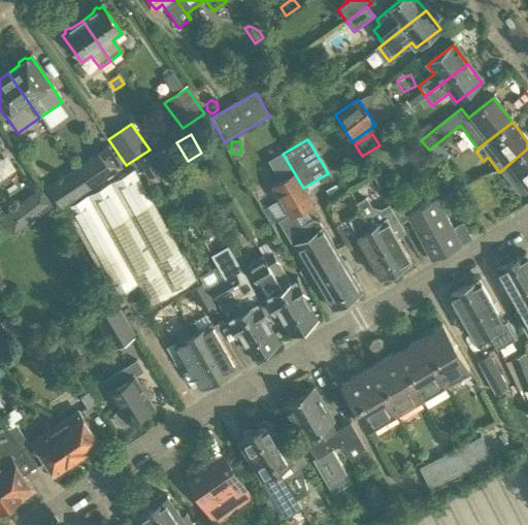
[(175,160),(167,144),(153,154),(162,168),(175,160)]
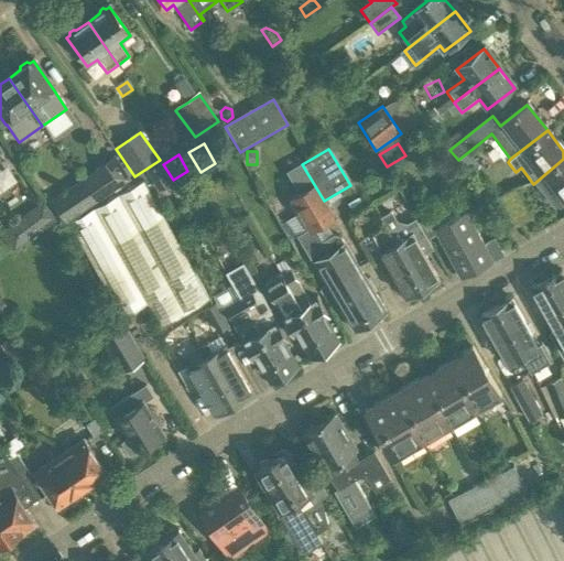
[(83,183),(96,203),(128,182),(112,159),(97,170),(99,172),(83,183)]
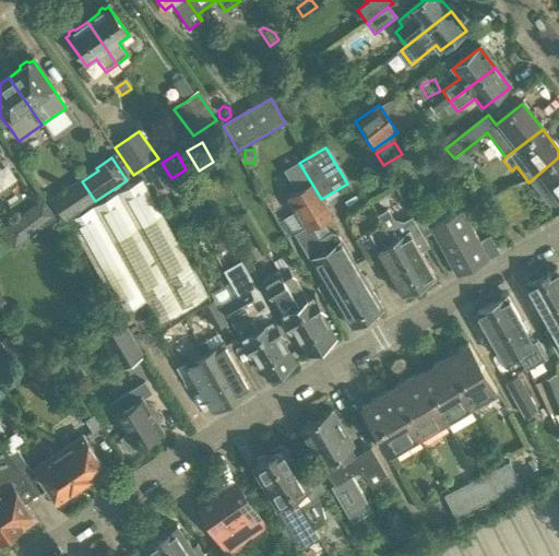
[(558,157),(528,182),(537,194),(548,208),(558,200),(558,199),(558,157)]
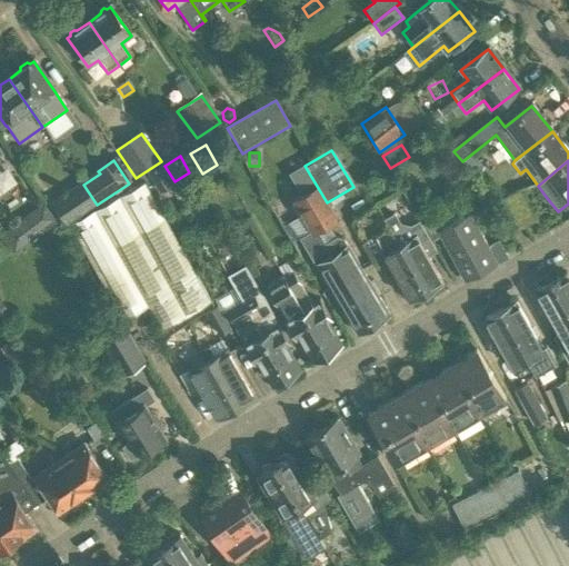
[(161,166),(147,175),(160,195),(173,187),(161,166)]
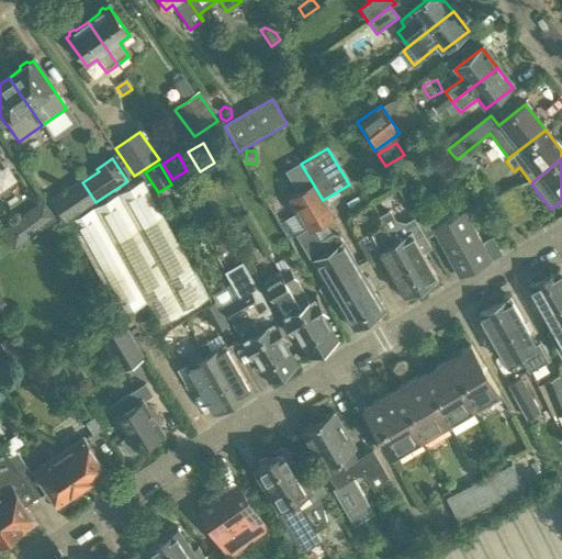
[(323,200),(301,164),(288,171),(301,193),(291,199),(303,220),(310,231),(313,230),(333,217),(323,200)]
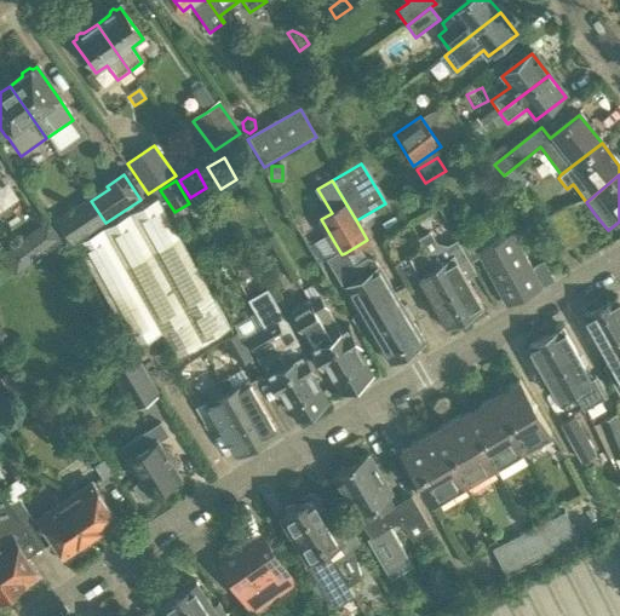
[(91,201),(57,224),(72,246),(105,223),(91,201)]
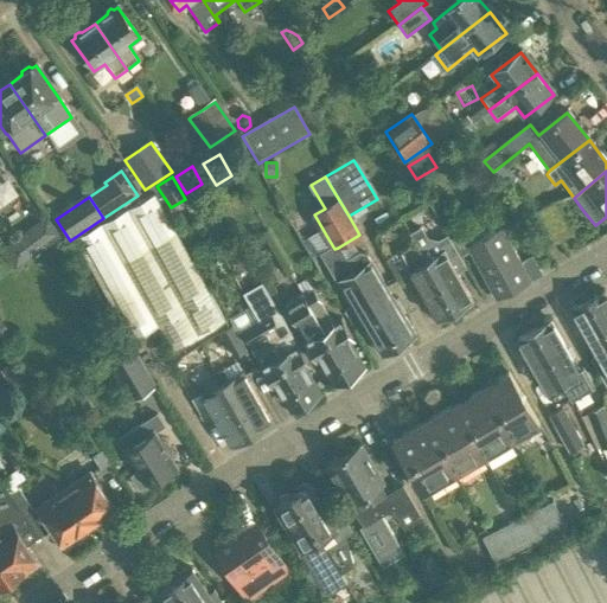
[(131,342),(149,332),(155,327),(170,353),(225,322),(154,197),(74,242),(131,342)]
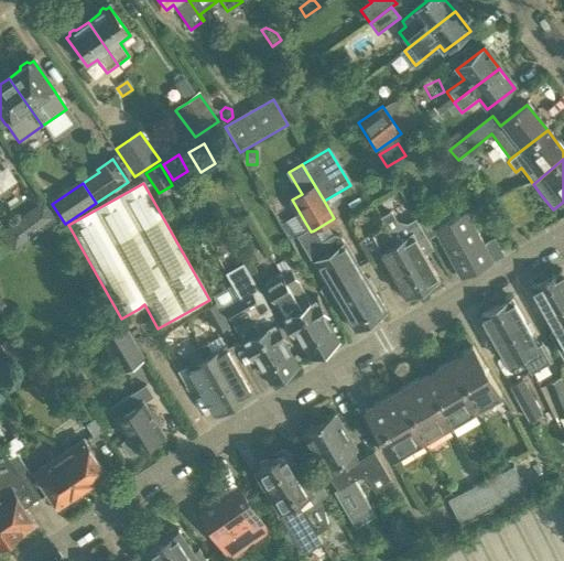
[(519,227),(502,195),(490,202),(481,186),(465,194),(466,197),(459,202),(459,201),(438,212),(418,224),(424,236),(433,230),(461,279),(492,261),(502,256),(494,240),(484,246),(468,217),(491,206),(507,234),(519,227)]
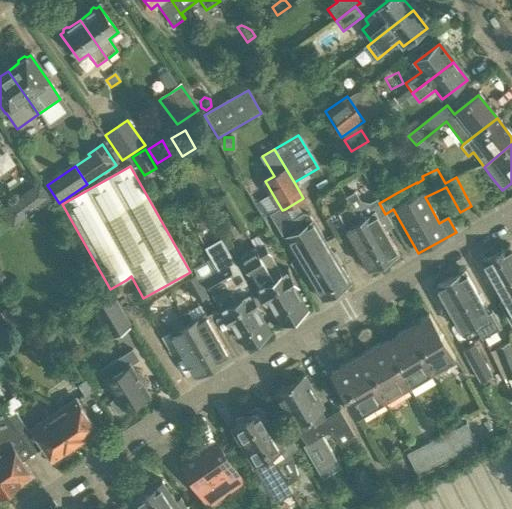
[(468,172),(456,177),(471,206),(482,200),(468,172)]
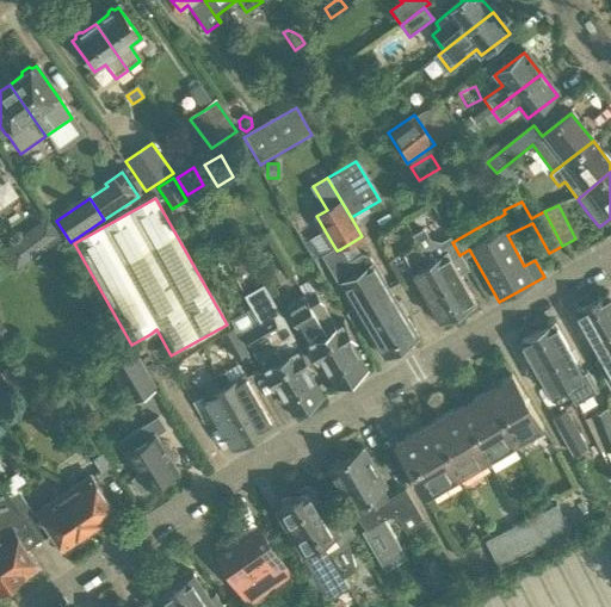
[(61,241),(48,222),(37,230),(35,242),(42,254),(61,241)]
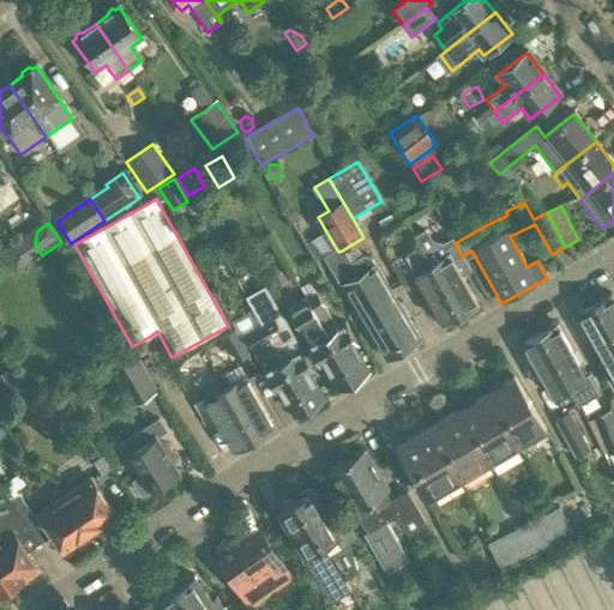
[(419,247),(459,316),(475,307),(476,308),(477,307),(458,275),(468,270),(449,237),(439,242),(429,243),(423,233),(413,239),(417,248),(419,247)]
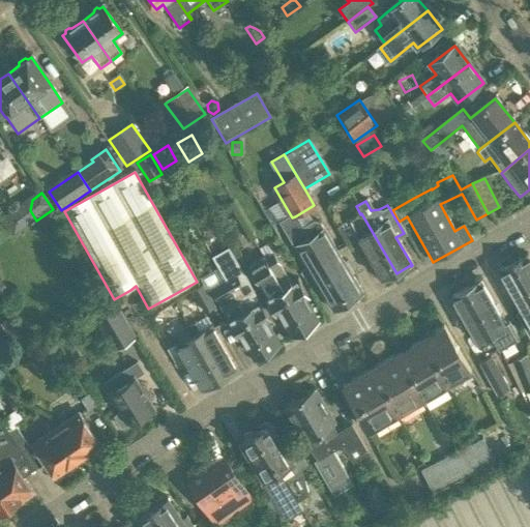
[(292,217),(286,207),(274,214),(295,249),(300,245),(302,249),(307,258),(310,257),(314,265),(306,269),(332,312),(348,303),(311,243),(302,229),(295,216),(292,217)]
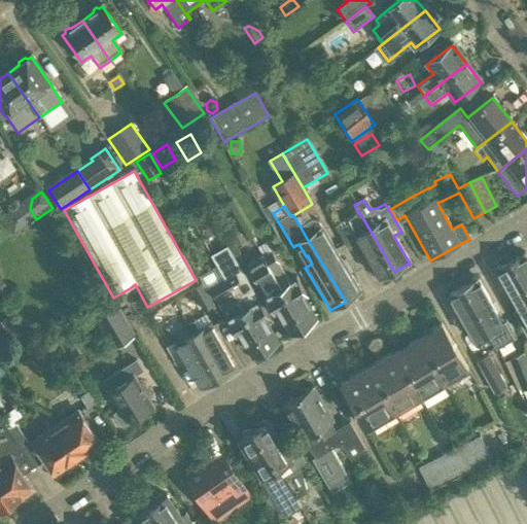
[(359,212),(358,213),(334,228),(344,246),(355,239),(379,281),(394,272),(359,212)]
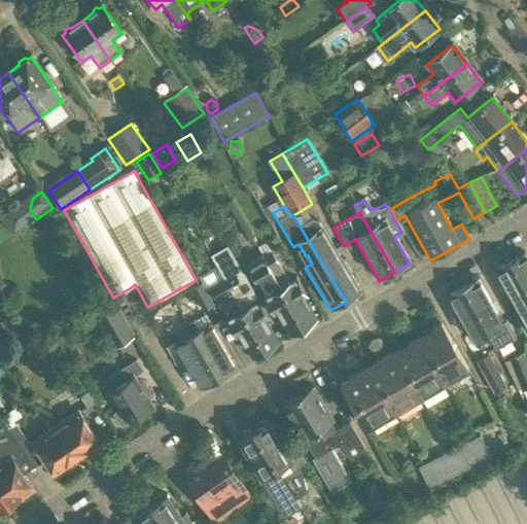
[(50,237),(57,223),(44,217),(38,231),(50,237)]
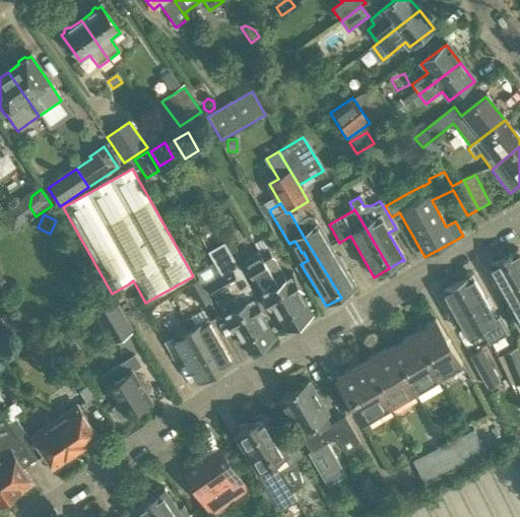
[(308,217),(297,224),(341,298),(355,288),(344,269),(346,268),(340,258),(338,260),(314,219),(308,217)]
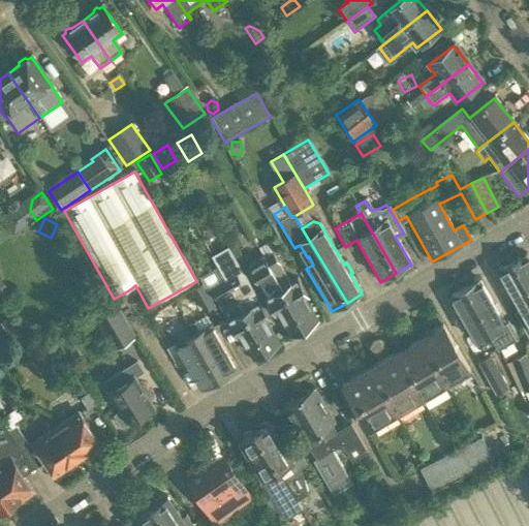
[(266,350),(278,343),(265,321),(269,319),(258,303),(255,305),(249,295),(252,292),(226,248),(211,257),(224,281),(225,281),(266,350)]
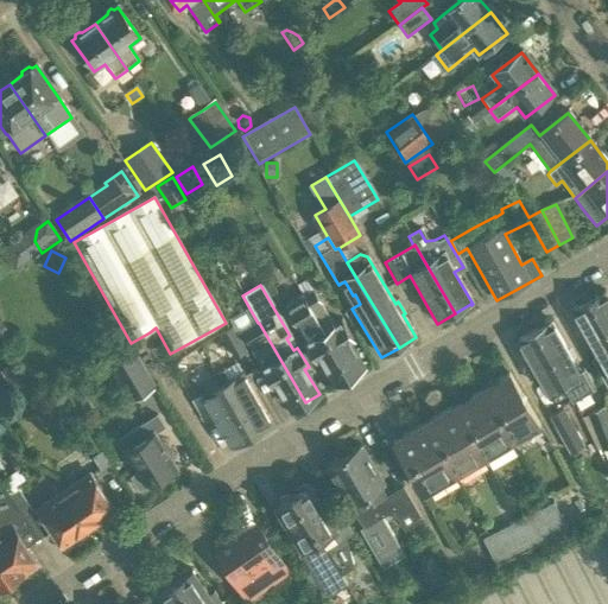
[(314,292),(304,298),(349,377),(363,368),(348,343),(353,341),(342,322),(334,326),(322,305),(314,292)]
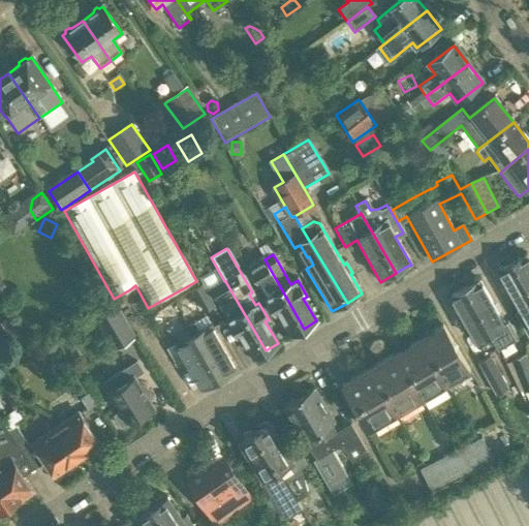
[(511,264),(528,295),(528,259),(526,255),(511,264)]
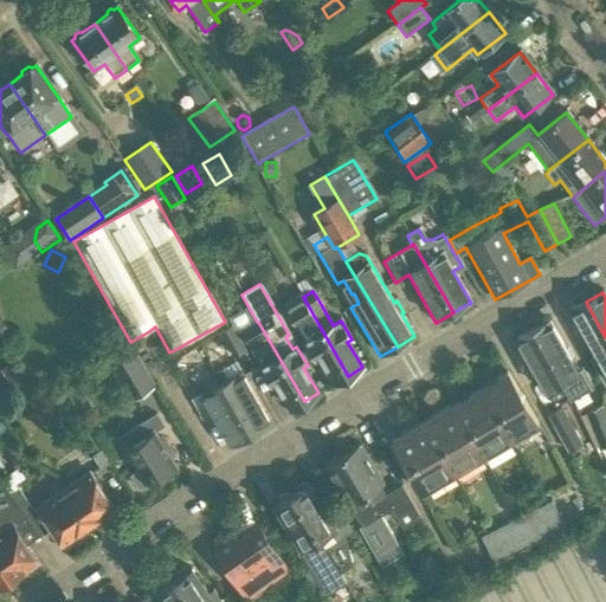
[(348,376),(303,297),(285,306),(297,328),(301,325),(309,340),(304,342),(316,361),(320,358),(335,383),(348,376)]
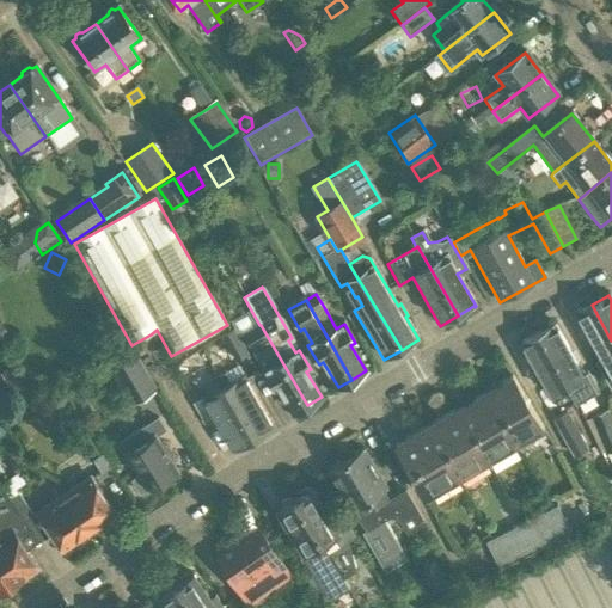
[(611,341),(592,305),(574,314),(600,360),(594,363),(611,394),(611,341)]
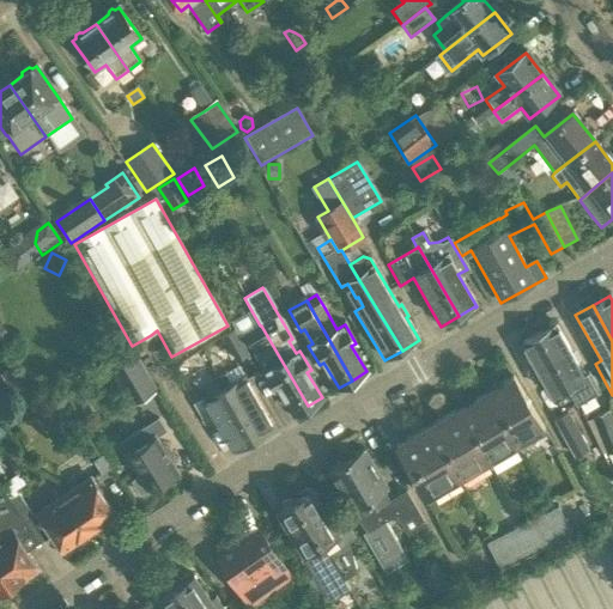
[(0,326),(0,348),(10,343),(0,326)]
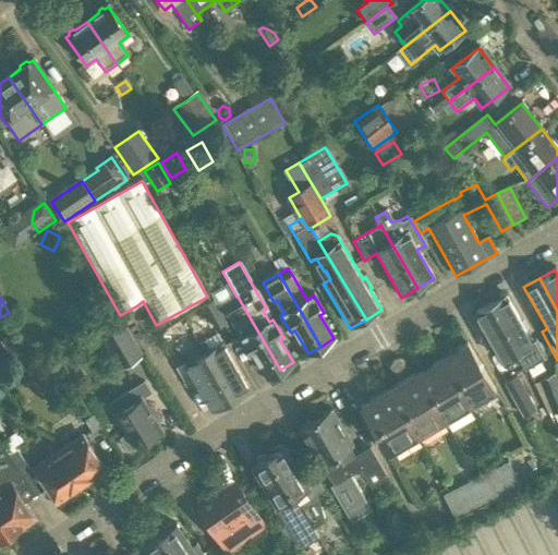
[(238,297),(237,297),(220,306),(250,357),(254,354),(267,377),(280,370),(238,297)]
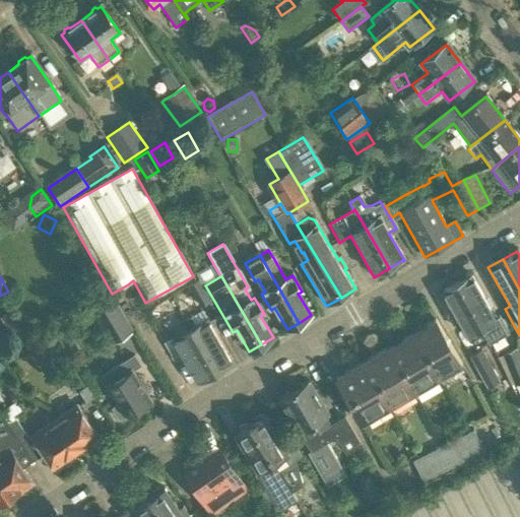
[(472,276),(457,284),(490,342),(503,334),(497,322),(498,322),(472,276)]
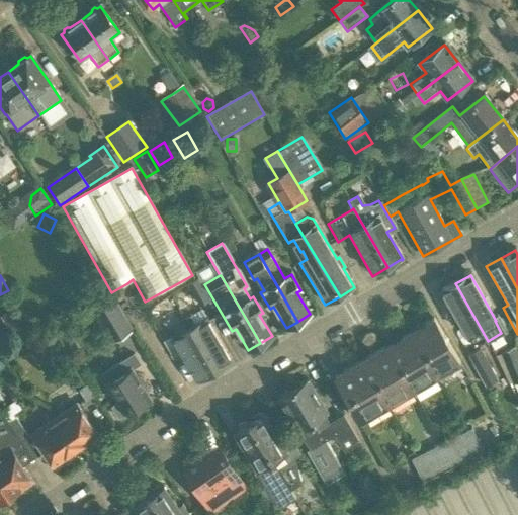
[(212,301),(199,279),(187,287),(199,309),(212,301)]
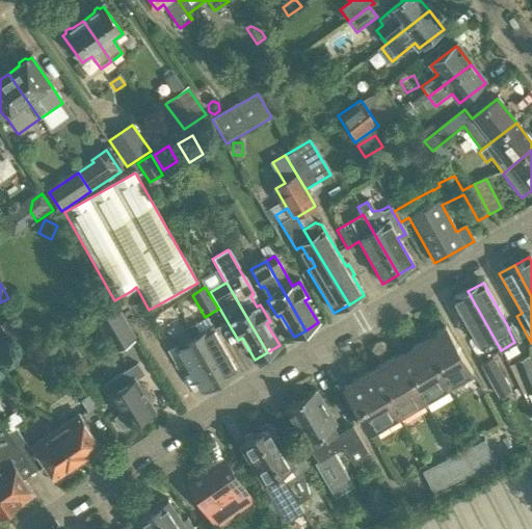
[(501,350),(468,291),(453,300),(479,346),(480,346),(486,359),(501,350)]
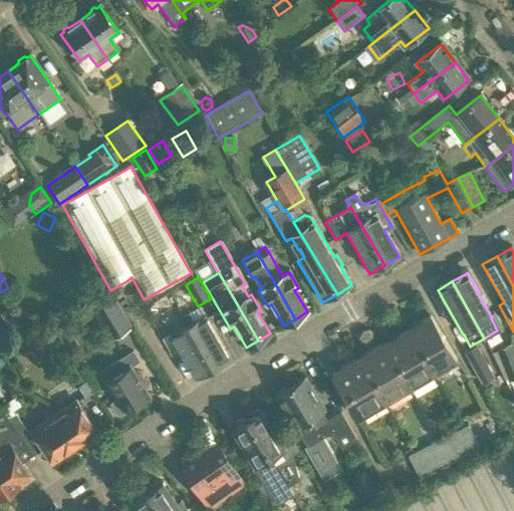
[(91,307),(111,341),(132,329),(111,295),(91,307)]
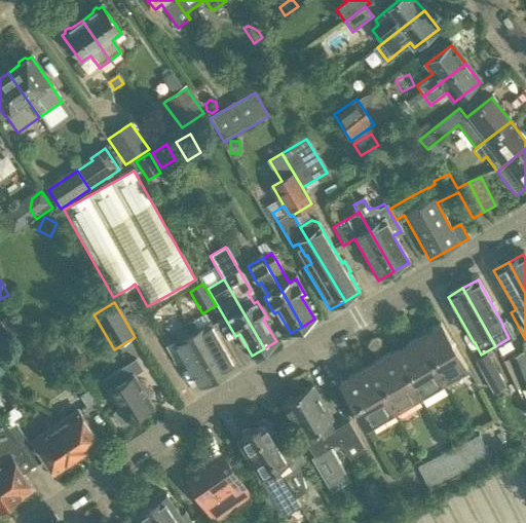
[(236,368),(212,325),(205,315),(194,323),(193,322),(186,326),(189,336),(197,350),(200,347),(219,378),(236,368)]
